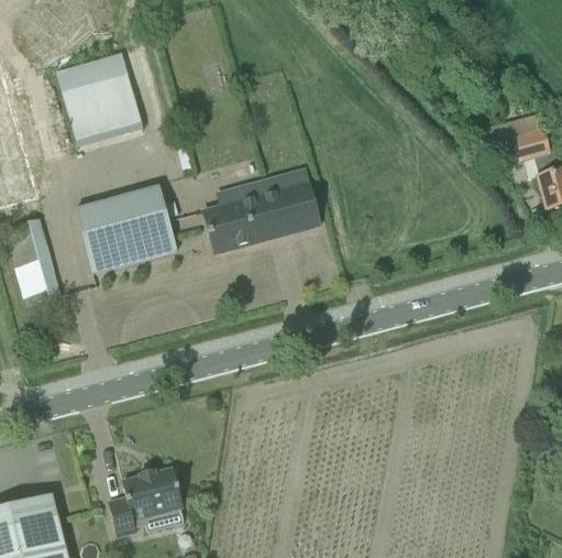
[(78,146),(145,129),(129,73),(64,91),(78,146)]
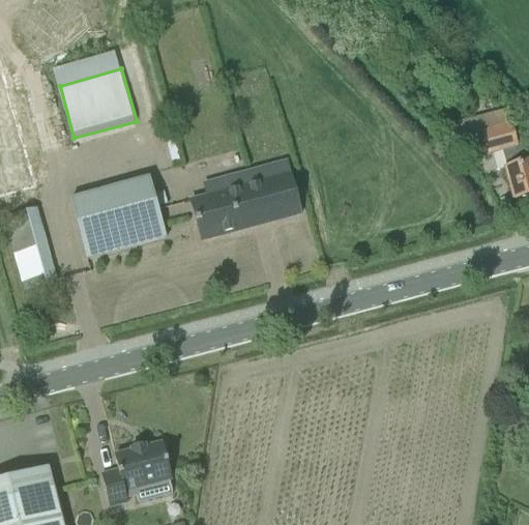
[(506,166),(516,197),(528,192),(528,156),(522,159),(518,144),(520,144),(512,119),(481,128),(489,152),(503,148),(507,166),(506,166)]
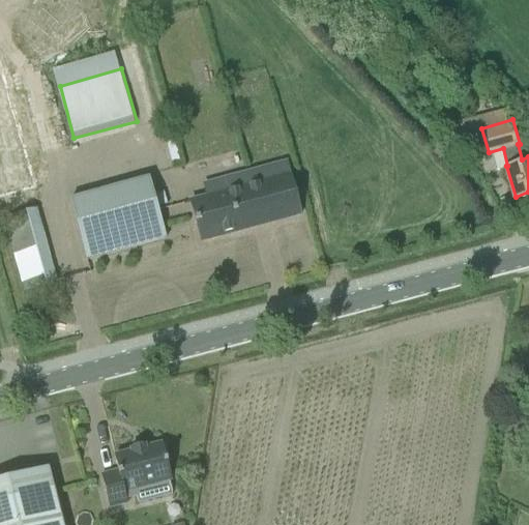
[(203,180),(206,194),(192,198),(202,238),(301,211),(291,171),(229,187),(225,174),(203,180)]
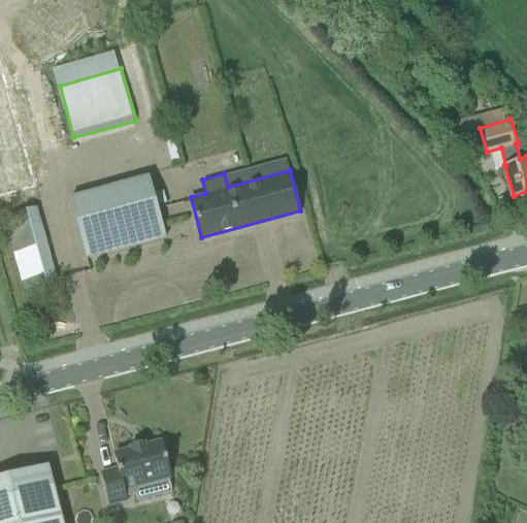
[(150,173),(70,196),(87,255),(166,233),(150,173)]
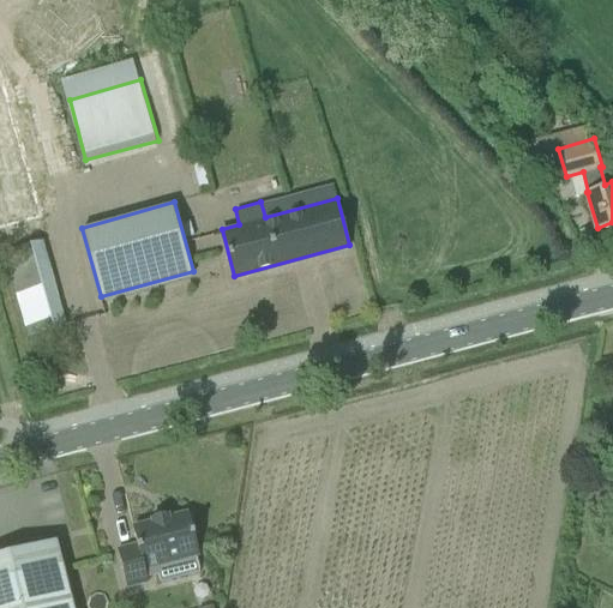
[(67,323),(43,238),(5,250),(28,333),(67,323)]
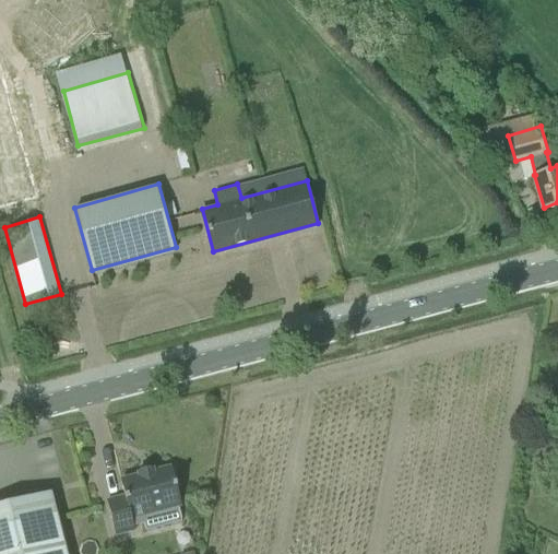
[(557,434),(546,438),(551,463),(557,461),(557,434)]
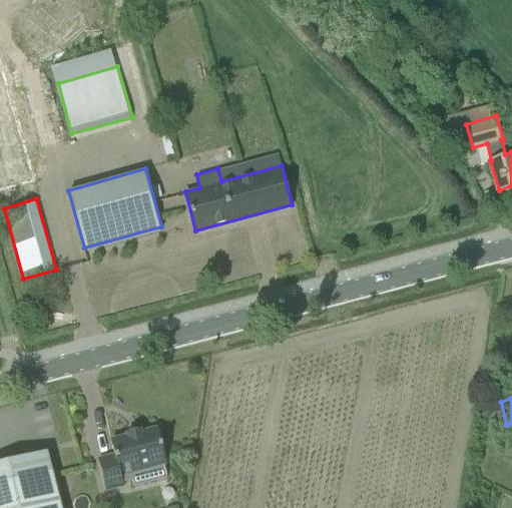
[(115,453),(98,457),(106,488),(124,483),(121,472),(166,461),(157,426),(141,430),(140,427),(126,431),(127,434),(111,438),(115,453)]
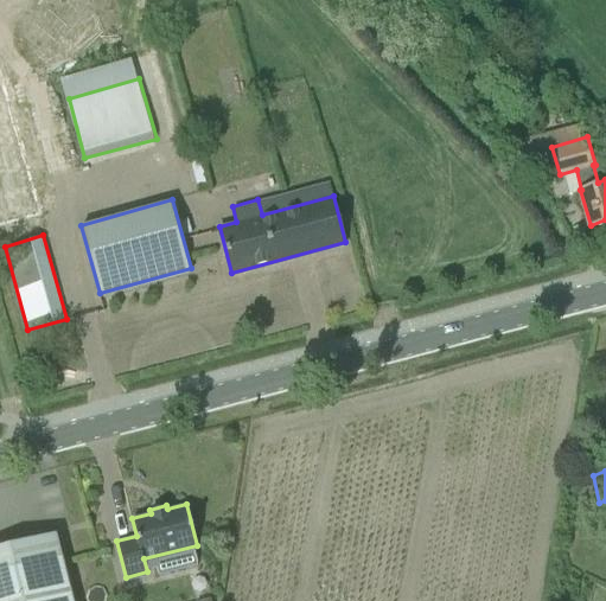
[(0,600),(74,600),(56,532),(10,544),(8,541),(0,543),(0,600)]
